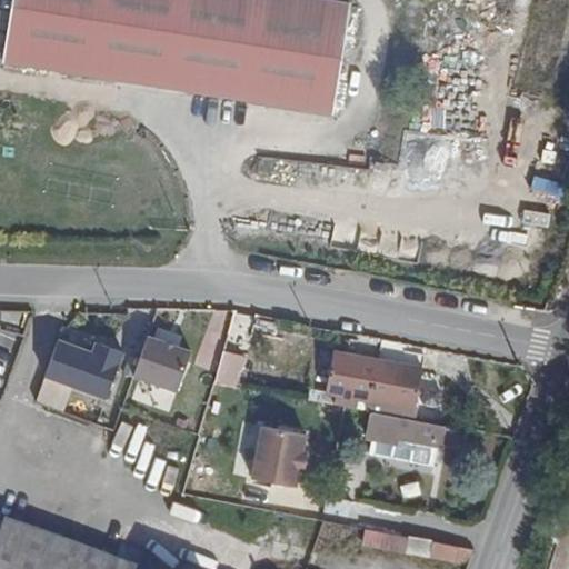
[(11,0),(3,49),(329,109),(350,0),(11,0)]
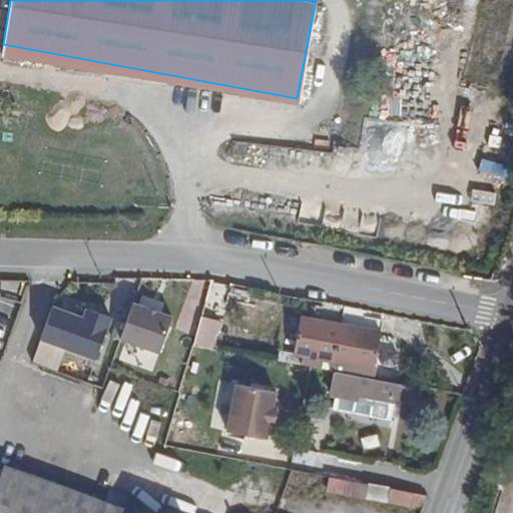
[(113,313),(57,292),(41,335),(97,356),(113,313)]
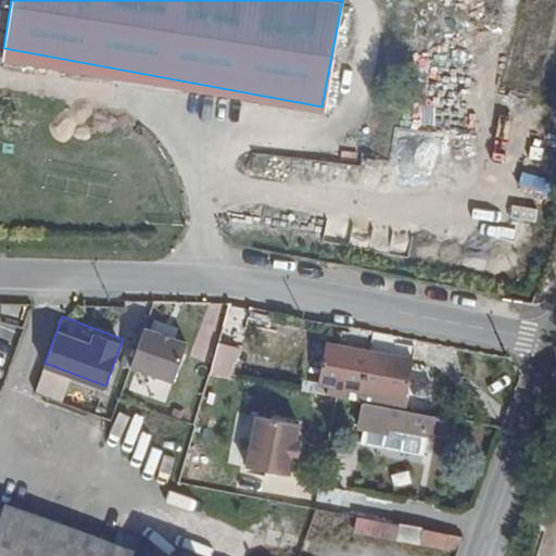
[(188,338),(146,324),(131,365),(174,379),(188,338)]
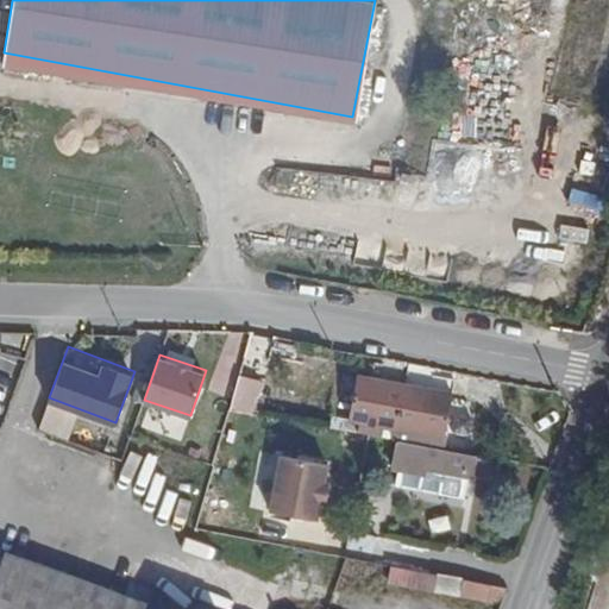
[(453,380),(408,371),(405,387),(396,431),(394,441),(399,443),(440,451),(453,380)]
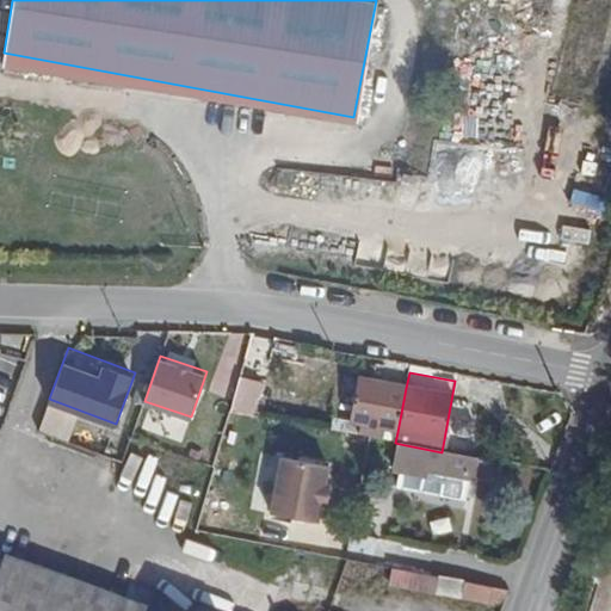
[(387,430),(397,432),(406,388),(357,378),(349,421),(360,424),(358,436),(384,442),(387,430)]
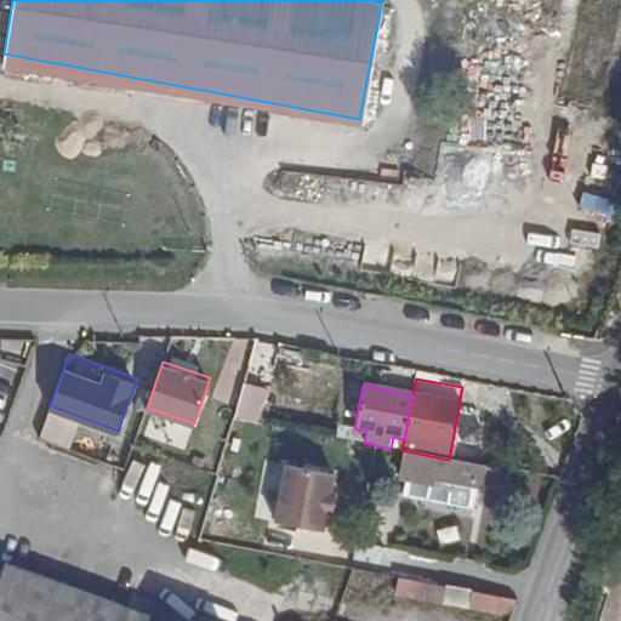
[(507,491),(511,473),(449,460),(406,451),(400,479),(434,485),(436,479),(478,488),(479,485),(505,490),(507,491)]
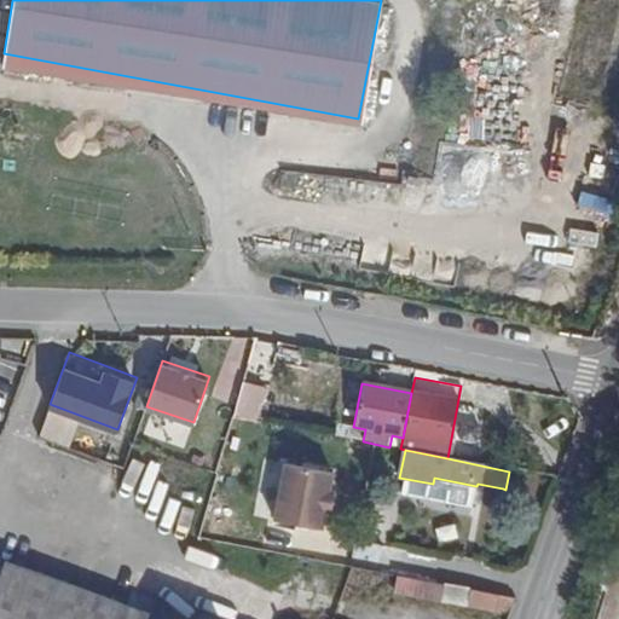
[(272,521),(320,531),(324,513),(328,493),(331,476),(283,467),(272,521)]
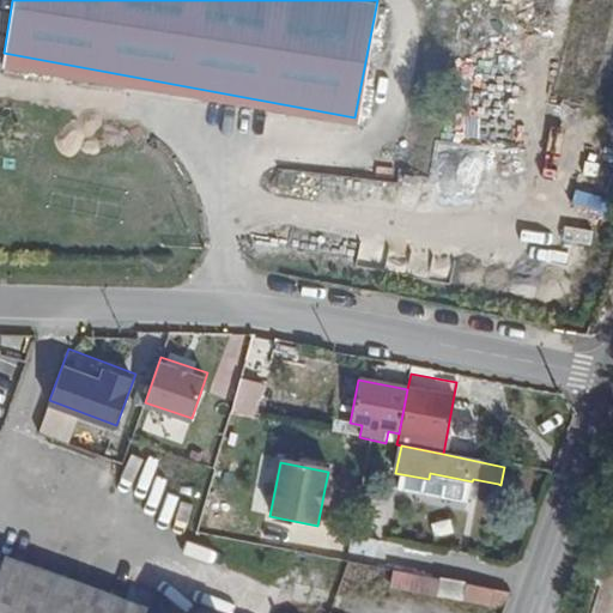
[(496,496),(498,484),(473,479),(472,481),(471,490),(496,496)]
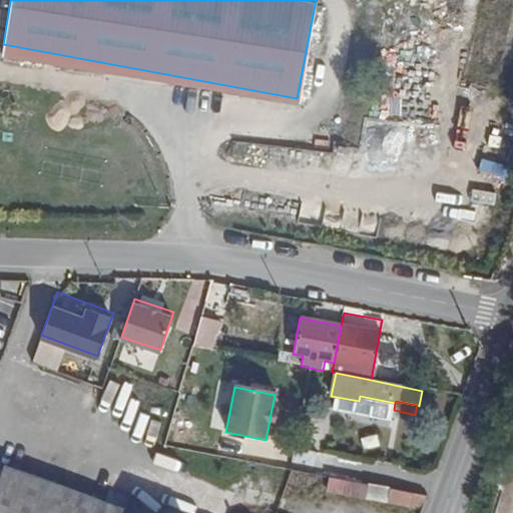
[(112,512),(3,472),(0,480),(0,512),(112,512)]
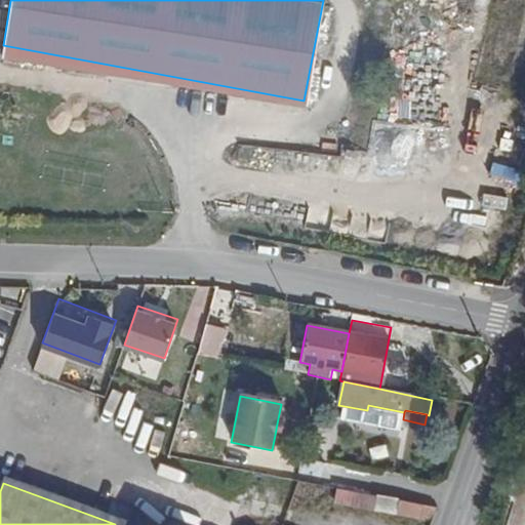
[(338,489),(336,500),(349,502),(351,492),(338,489)]
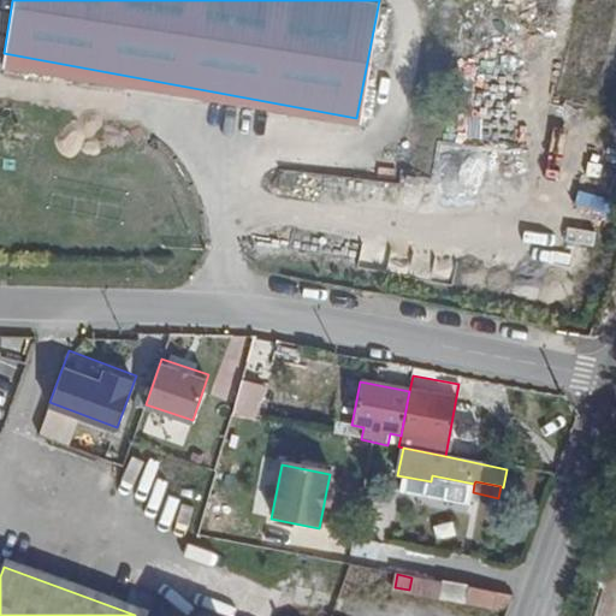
[(412,578),(409,590),(468,602),(471,588),(418,579),(412,578)]
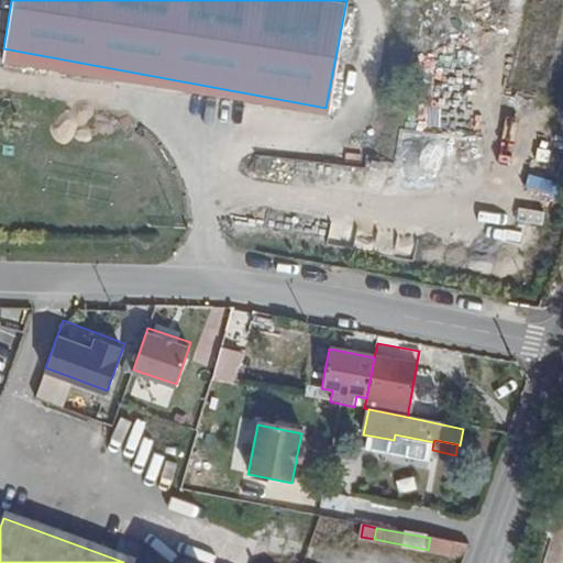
[(430,538),(428,550),(464,556),(468,545),(435,539),(430,538)]
